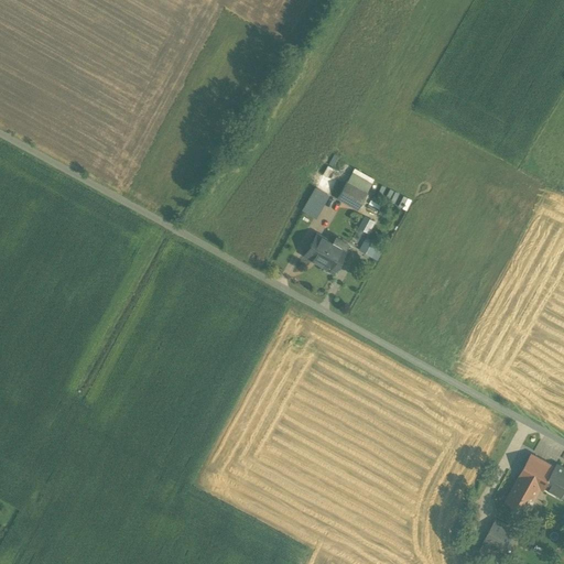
[(331,164),(342,170),(347,161),(336,155),(331,164)]
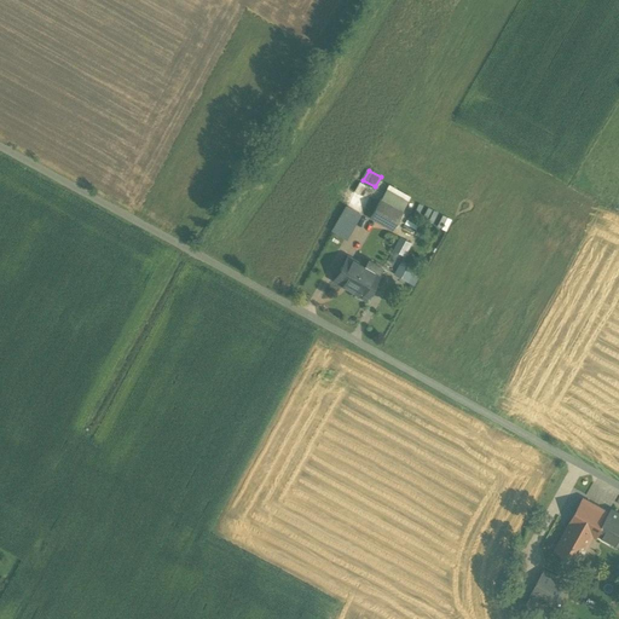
[(403,212),(380,198),(369,217),(392,230),(403,212)]
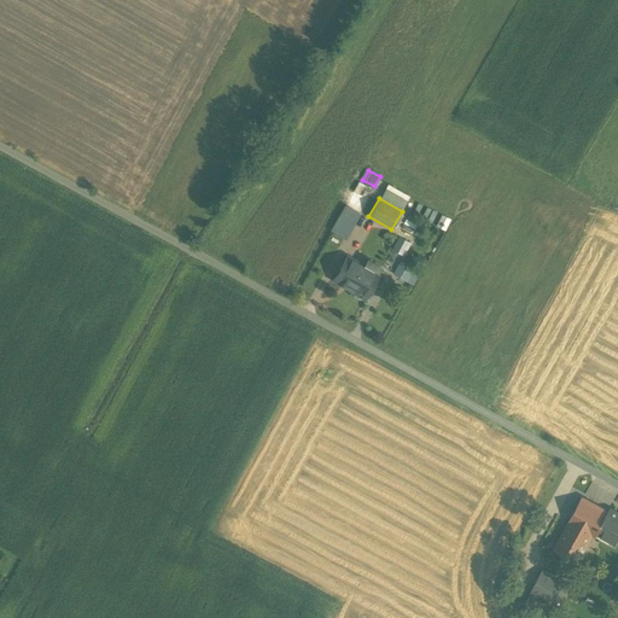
[(355,219),(342,211),(331,231),(344,238),(355,219)]
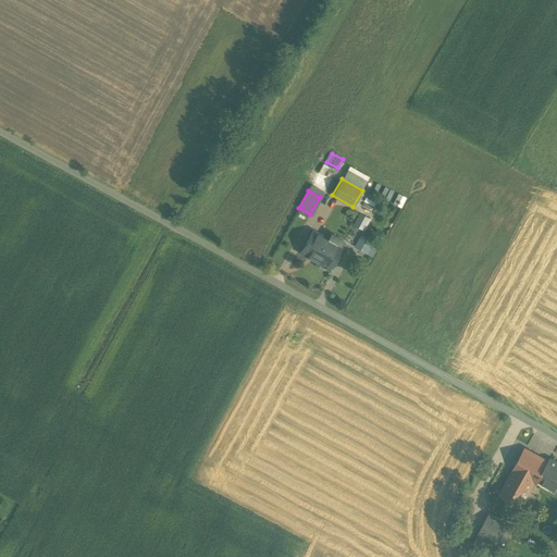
[(399,194),(396,205),(404,207),(407,196),(399,194)]
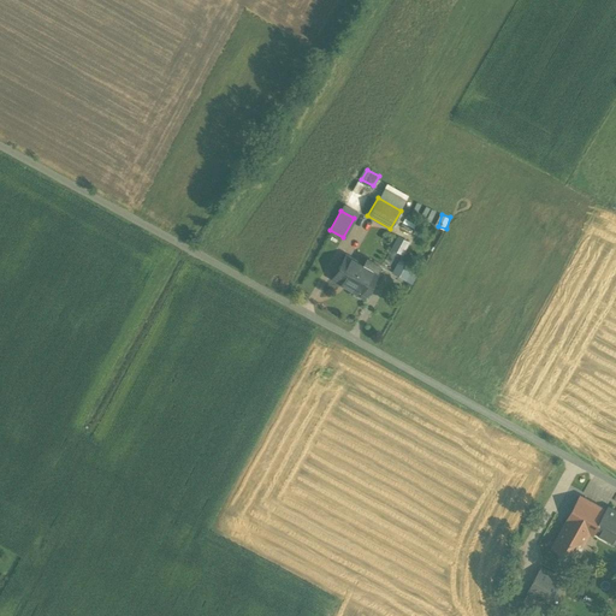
[(402,227),(413,234),(419,223),(408,217),(402,227)]
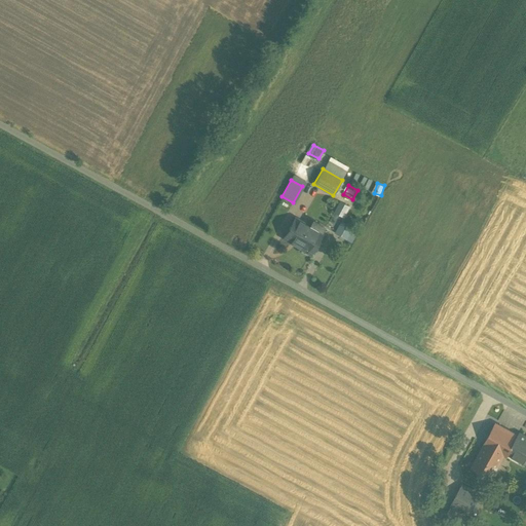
[(335,213),(346,217),(351,205),(341,200),(335,213)]
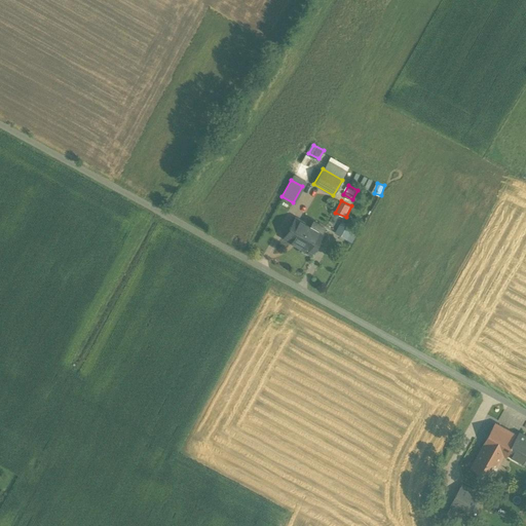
[(322,233),(295,218),(284,237),(310,254),(322,233)]
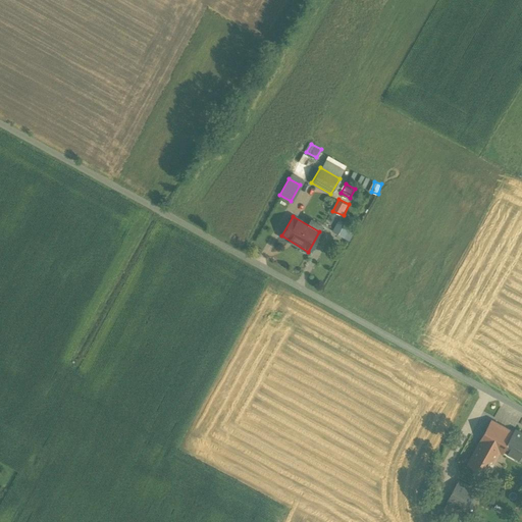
[(332,235),(349,243),(355,230),(338,222),(332,235)]
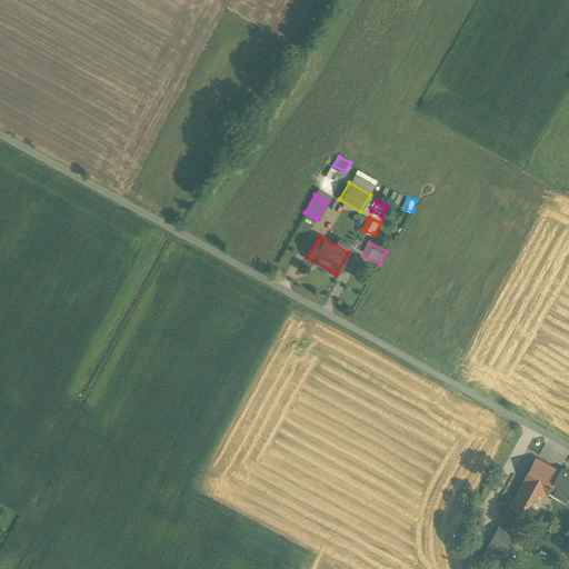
[(560,471),(537,458),(511,505),(531,516),(545,491),(548,493),(560,471)]
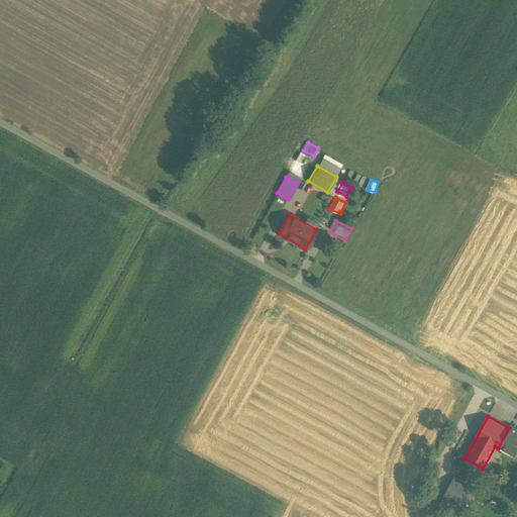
[(516,429),(510,426),(509,428),(498,448),(499,449),(500,446),(516,455),(516,429)]
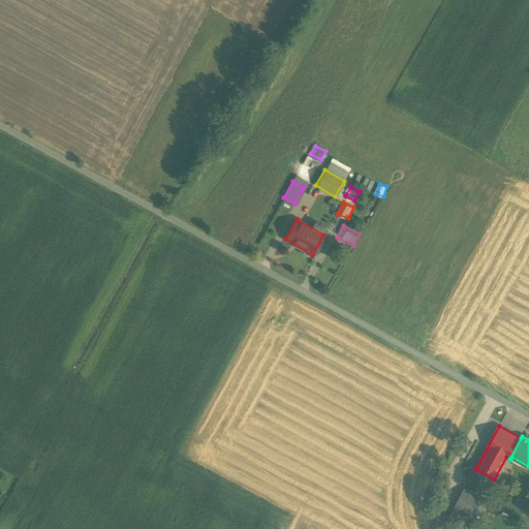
[(483,497),(465,488),(454,508),(471,518),(474,512),(478,515),(484,504),(479,502),(483,497)]
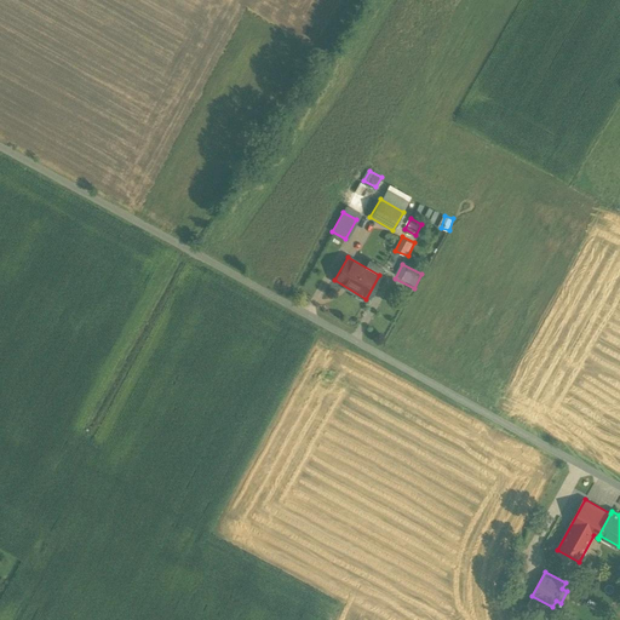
[(546,606),(538,602),(534,609),(547,616),(552,609),(546,606)]
